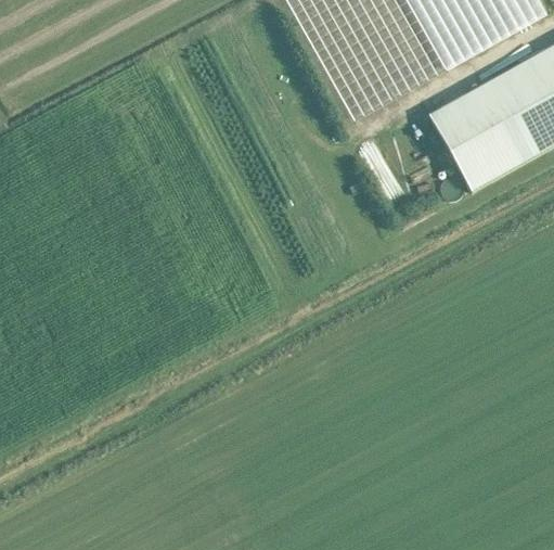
[(403,0),(403,12),(411,12),(427,47),(391,62),(387,51),(360,87),(366,103),(487,51),(507,24),(504,16),(498,16),(509,0),(403,0)]
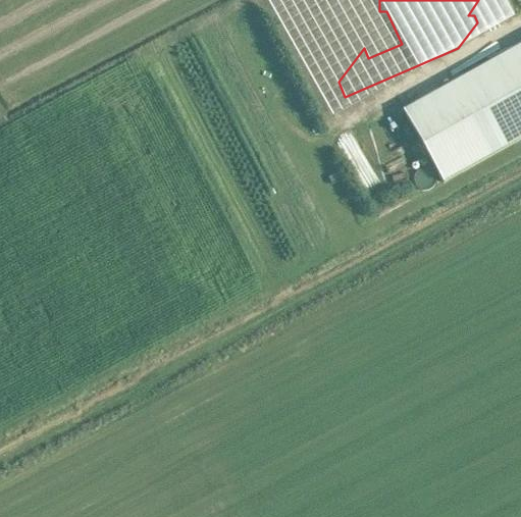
[(520,42),(404,107),(444,178),(520,135),(520,42)]
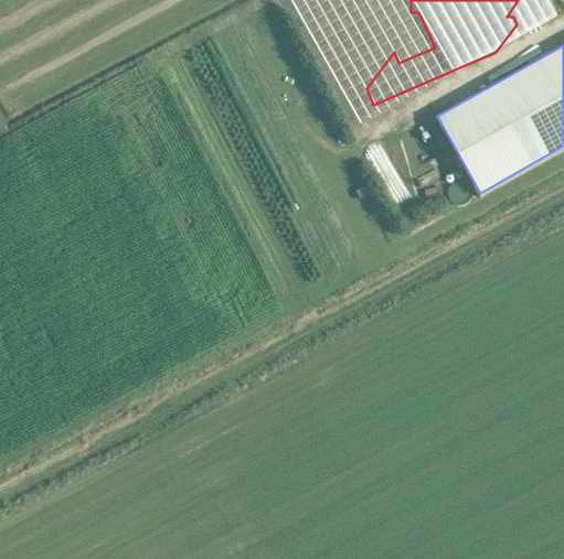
[(287,62),(268,67),(270,77),(290,72),(287,62)]
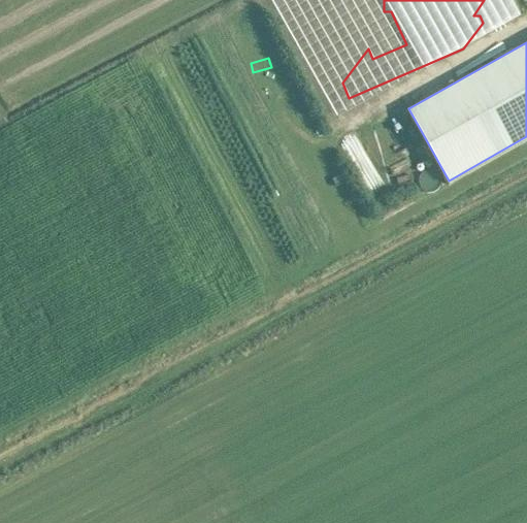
[(414,124),(379,137),(385,152),(419,138),(414,124)]
